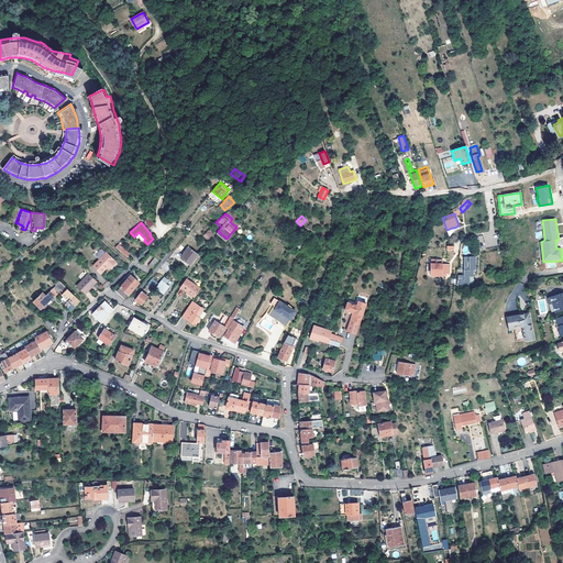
[(208,230),(202,236),(208,241),(213,234),(208,230)]
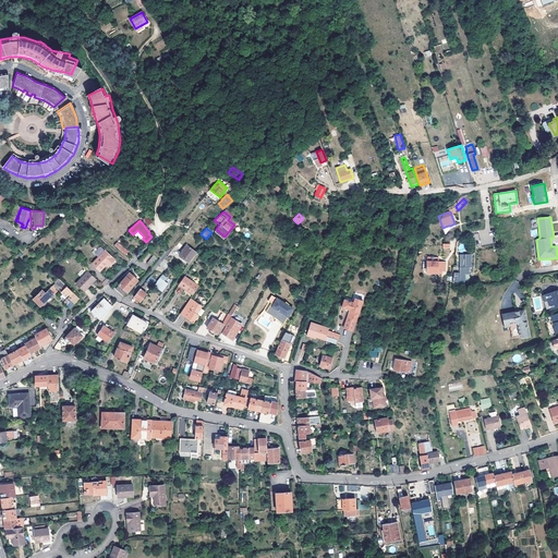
[(128,251),(118,241),(114,244),(124,253),(128,251)]
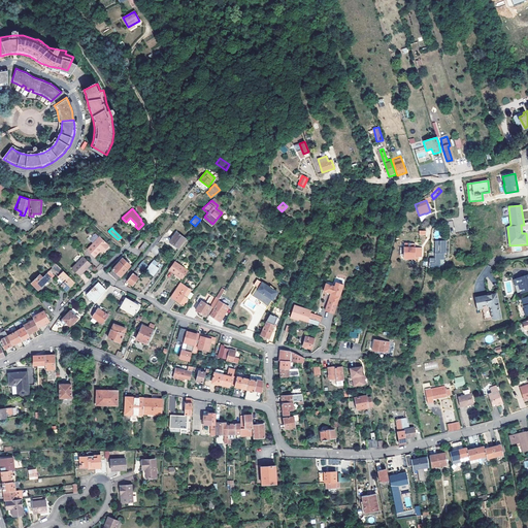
[(176,232),(169,241),(178,249),(186,239),(176,232)]
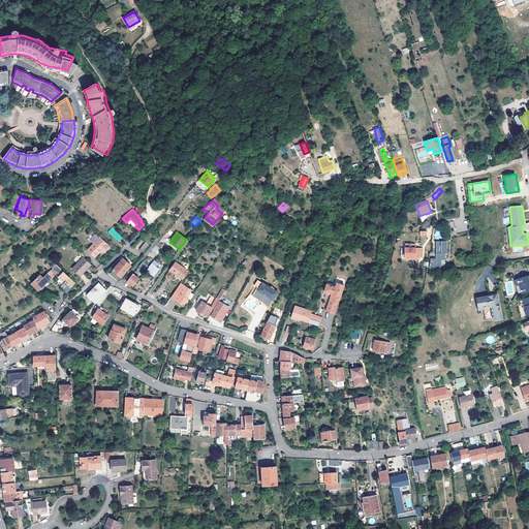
[(89,251),(101,239),(99,237),(87,249),(89,251)]
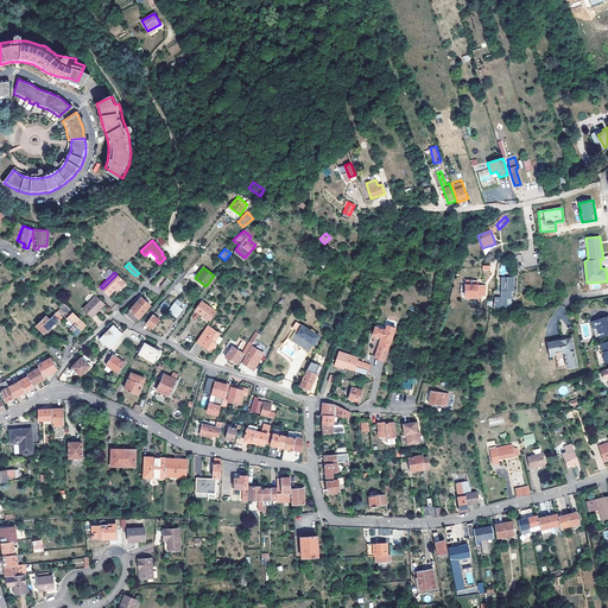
[(102,289),(100,286),(100,287),(108,295),(115,287),(118,290),(125,283),(116,274),(102,289)]
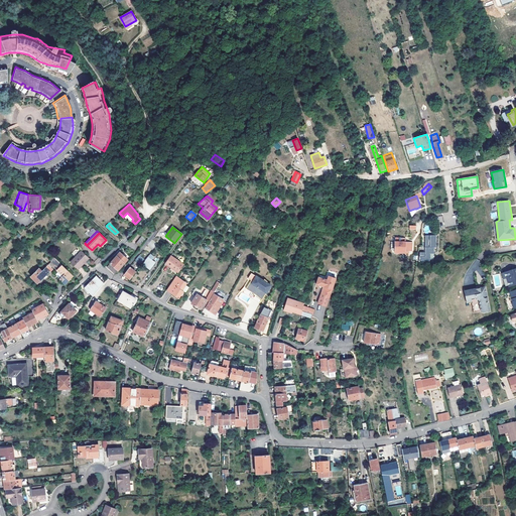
[(140,246),(146,239),(141,235),(135,242),(140,246)]
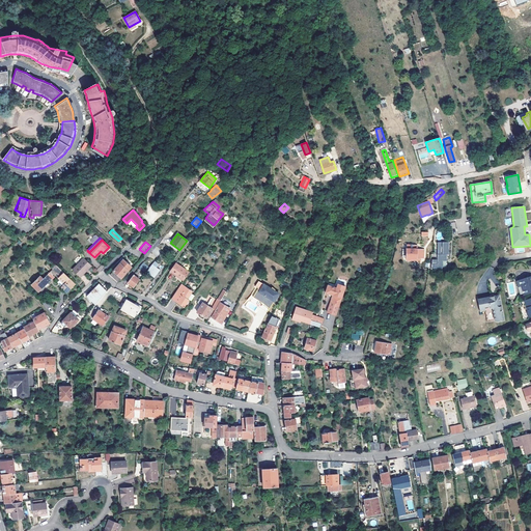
[(442,242),(437,242),(437,258),(430,258),(430,262),(429,268),(430,268),(442,268),(442,260),(446,260),(446,254),(442,254),(442,242)]
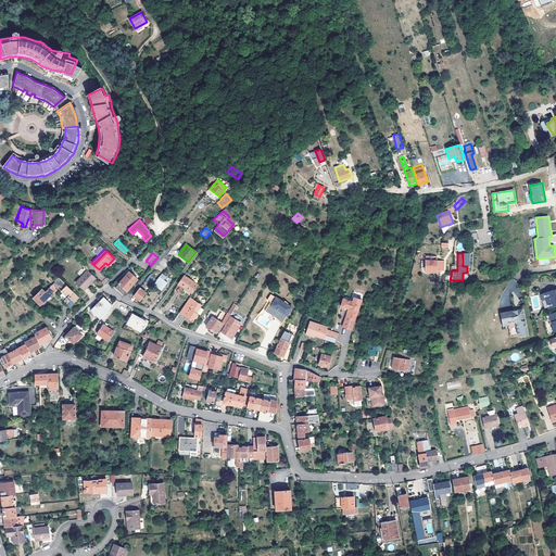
[(425,265),(443,265),(444,261),(437,261),(437,256),(426,255),(425,265)]
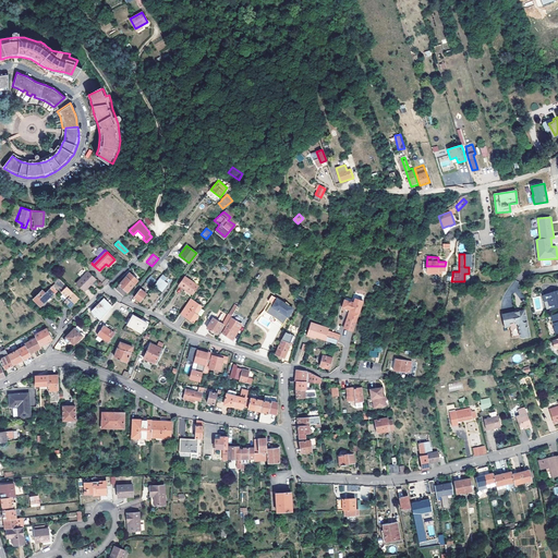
[(76,275),(80,278),(87,270),(84,267),(76,275)]
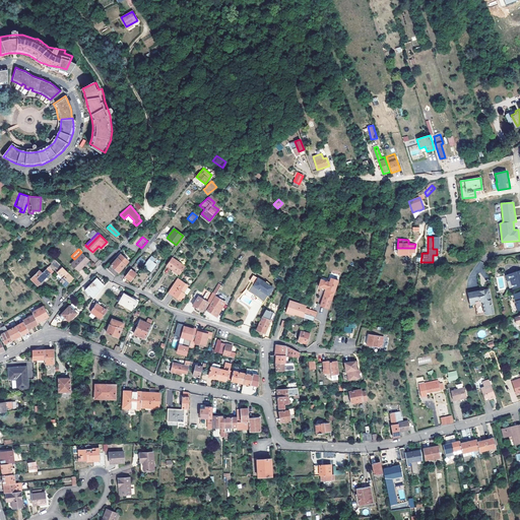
[(81,252),(74,259),(70,264),(77,271),(83,264),(85,262),(88,259),(81,252)]
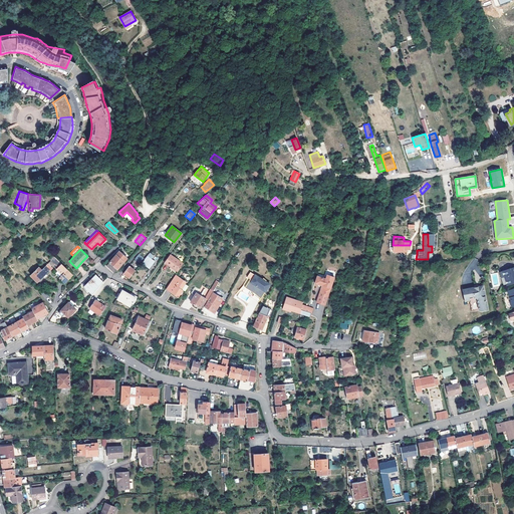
[(112,273),(126,257),(118,251),(105,266),(112,273)]
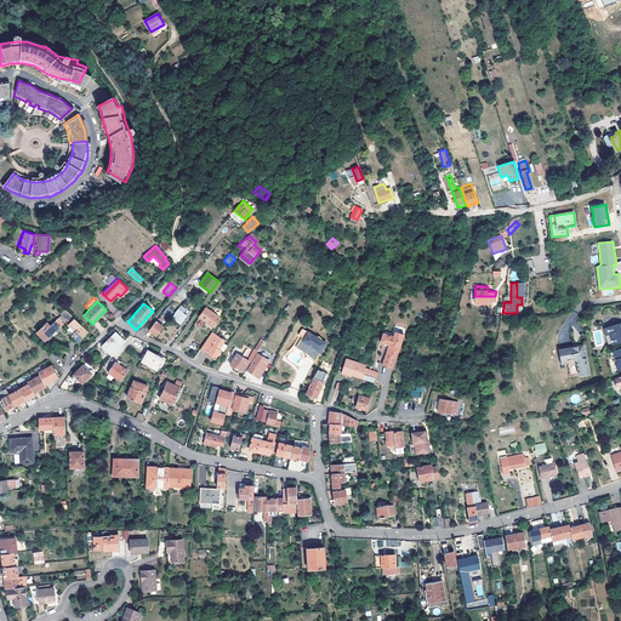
[(181,312),(184,307),(181,305),(177,308),(174,313),(175,315),(174,317),(180,322),(186,315),(181,312)]
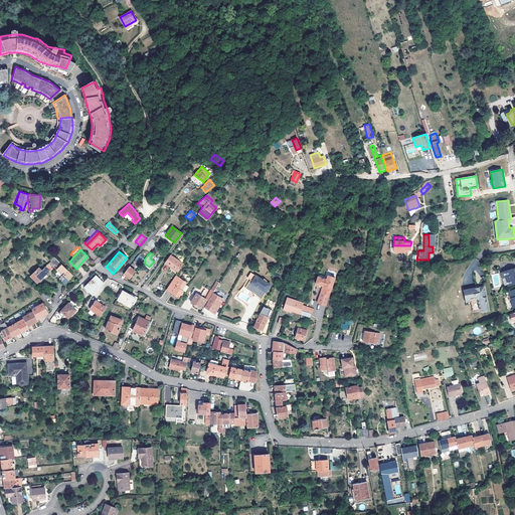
[(140,263),(143,259),(139,253),(135,259),(140,263)]
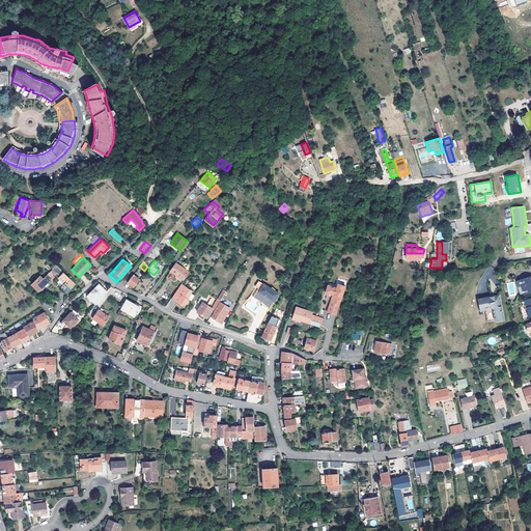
[(53,262),(49,267),(58,275),(62,272),(53,262)]
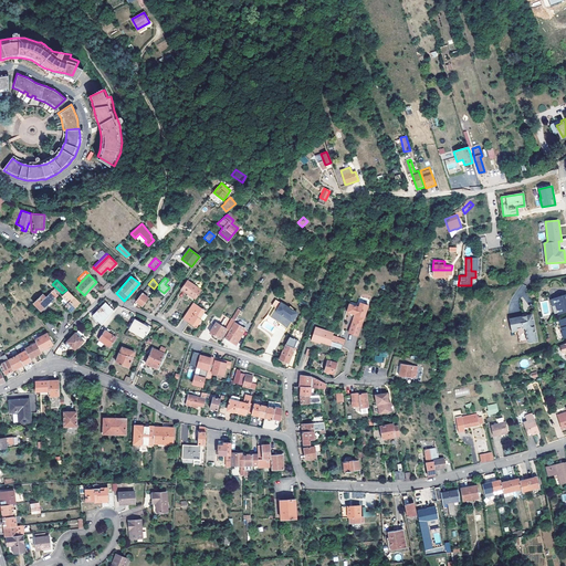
[(202,290),(187,280),(181,289),(189,294),(196,299),(202,290)]
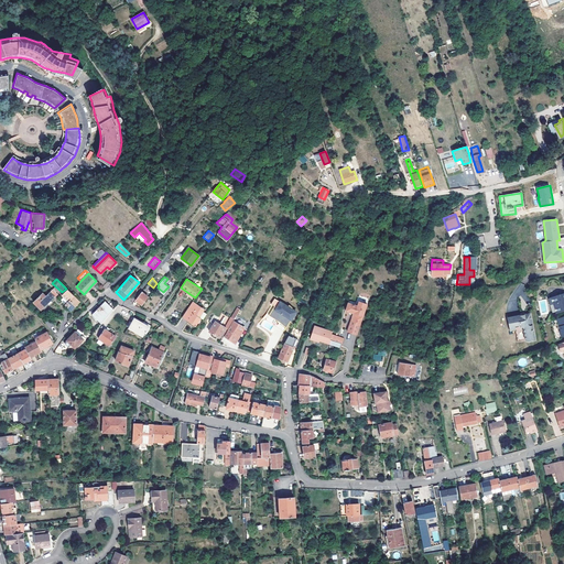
[(55,292),(55,291),(56,291),(53,288),(50,291),(44,295),(42,292),(33,301),(42,310),(57,294),(55,292)]
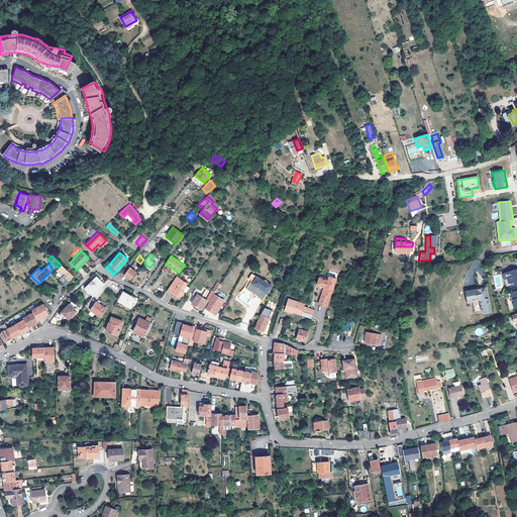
[(62,275),(67,270),(62,265),(58,269),(57,270),(59,272),(62,275)]
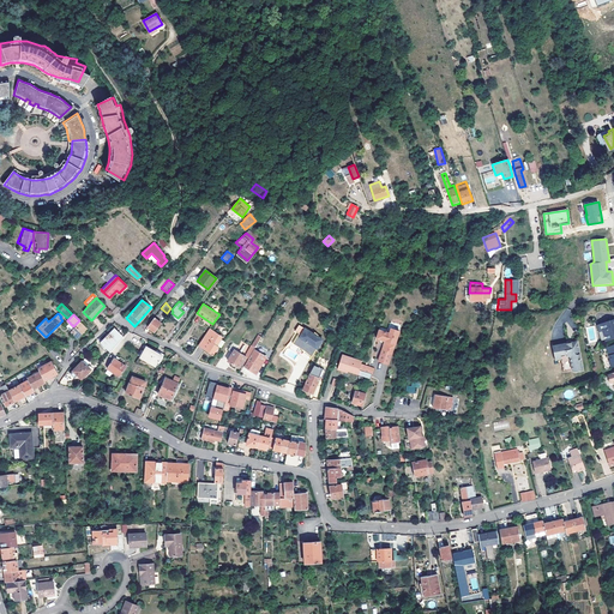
[(146,326),(155,332),(161,323),(154,317),(146,326)]
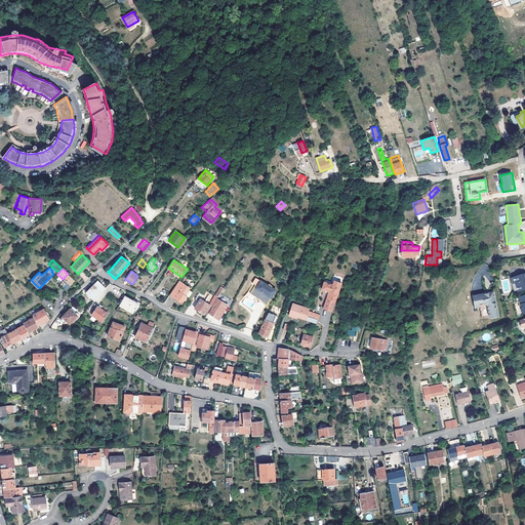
[(524,273),(514,277),(515,283),(518,291),(524,288),(524,273)]
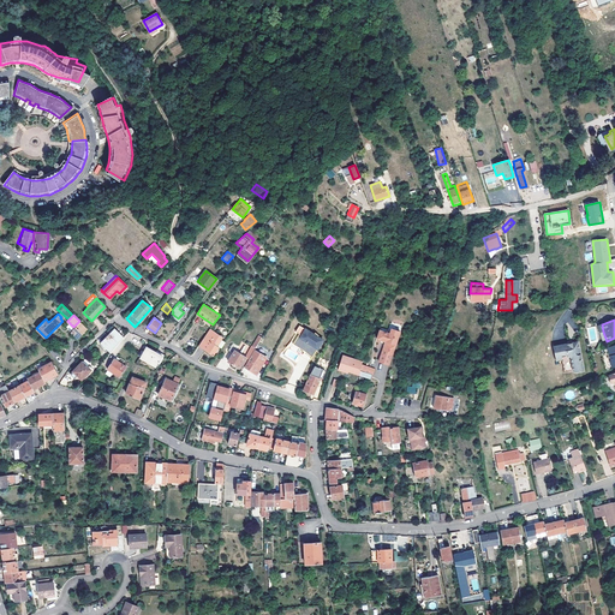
[(79,321),(73,327),(70,323),(66,327),(78,339),(88,329),(79,321)]
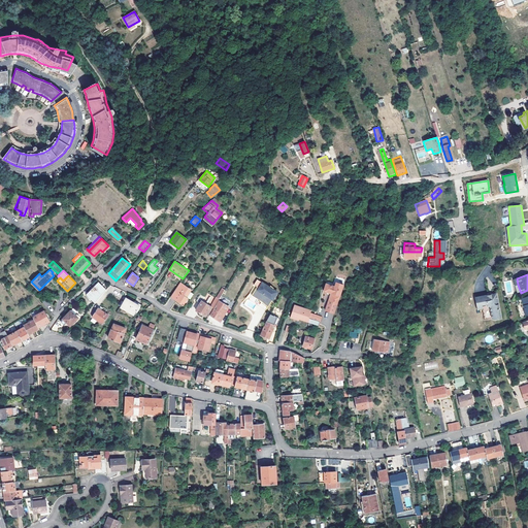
[(256,278),(253,284),(256,286),(258,287),(256,289),(255,288),(249,299),(246,298),(243,304),(255,311),(258,305),(261,301),(267,305),(272,298),(271,298),(272,296),(273,296),(276,291),(272,288),(273,287),(270,285),(268,286),(256,278)]
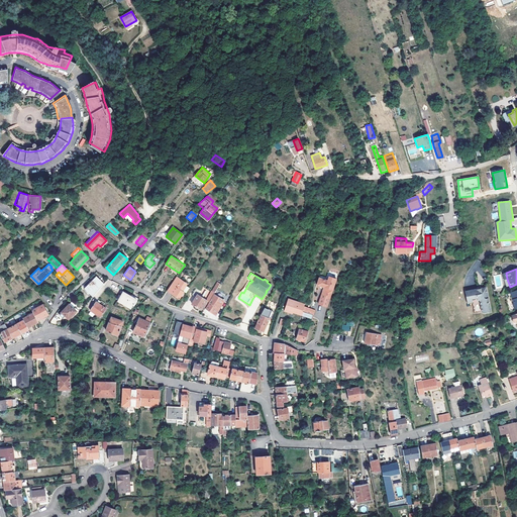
[(184,281),(177,276),(168,290),(179,298),(184,291),(182,290),(188,281),(185,278),(184,281)]
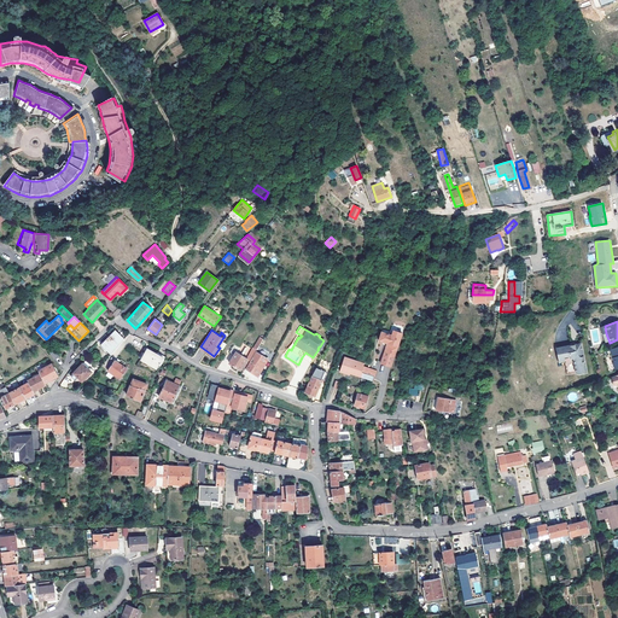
[(379,339),(388,343),(380,362),(390,366),(402,332),(394,330),(392,334),(383,331),(379,339)]
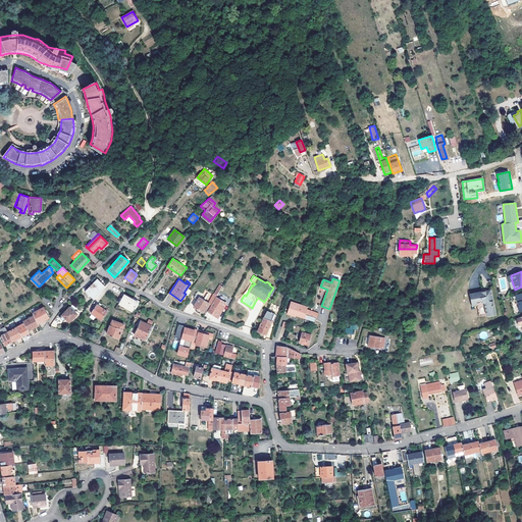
[(104,286),(97,279),(86,291),(94,299),(104,286)]
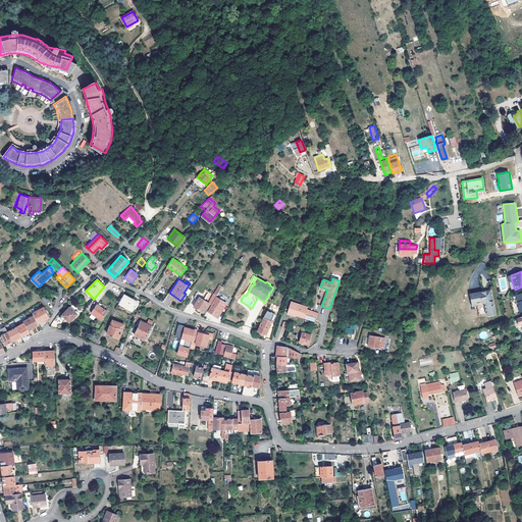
[(206,311),(215,297),(217,295),(214,293),(207,303),(199,297),(201,293),(197,290),(193,297),(197,300),(193,306),(202,312),(204,309),(206,311)]
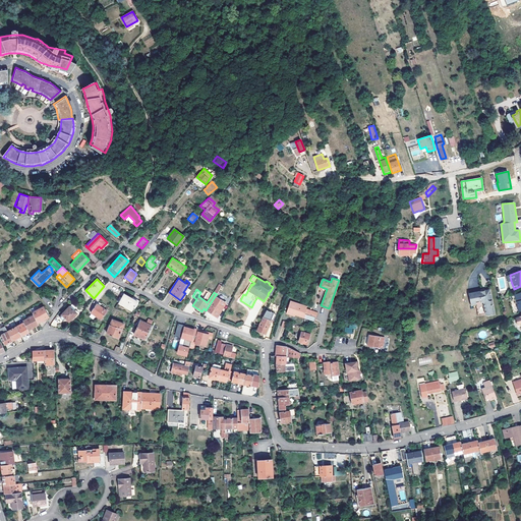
[(481,291),(479,291),(469,293),(471,305),(476,304),(480,304),(484,306),(486,315),(495,314),(489,289),(486,290),(484,290),(484,292),(482,292),(481,291)]
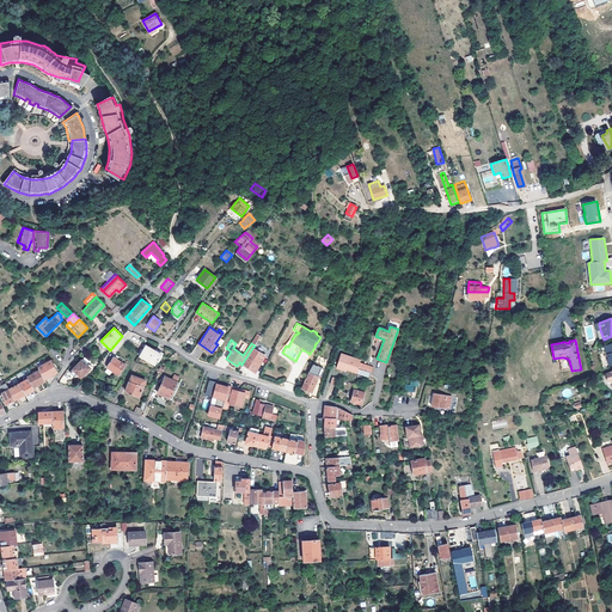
[(139,355),(155,365),(161,354),(145,346),(139,355)]
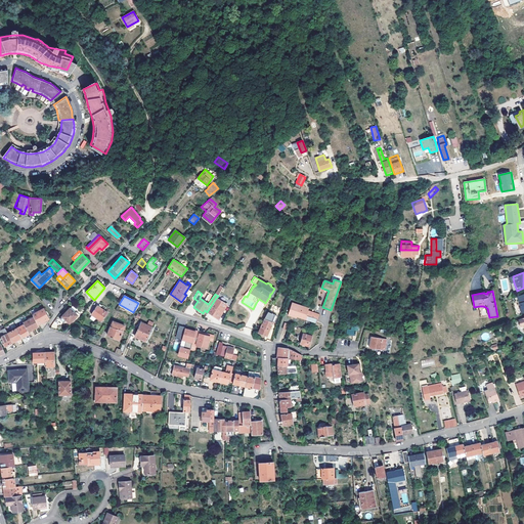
[(216,298),(207,312),(218,318),(226,304),(216,298)]
